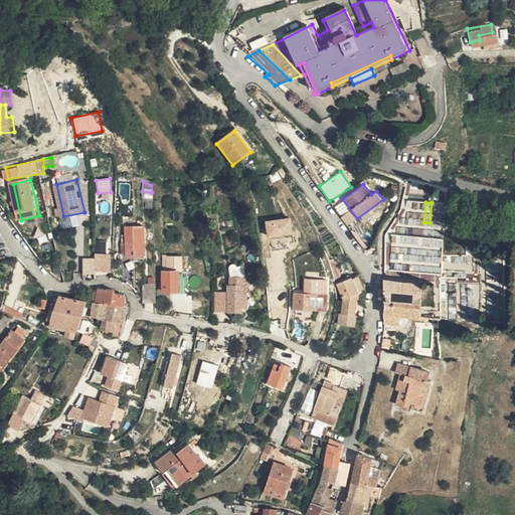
[(265,220),(267,238),(292,235),(290,217),(265,220)]
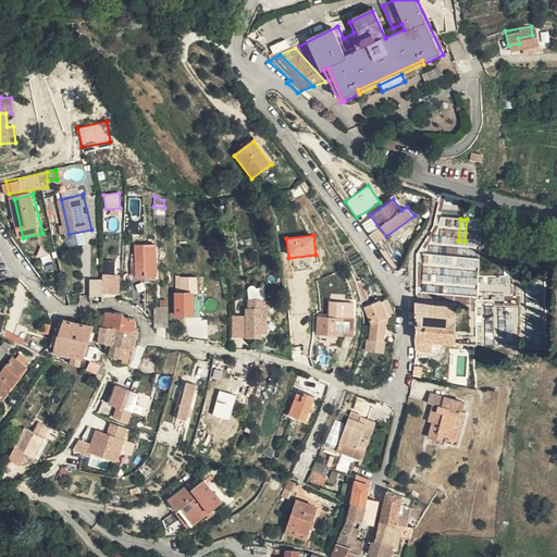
[(156,246),(141,246),(140,279),(156,279),(156,246)]
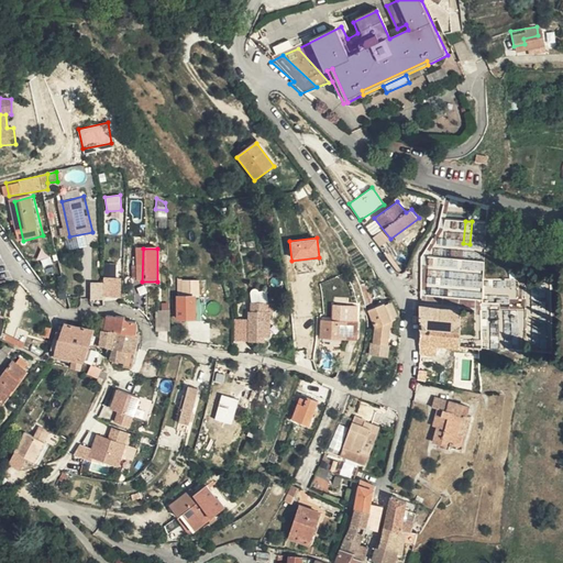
[(103,263),(103,277),(117,276),(116,263),(103,263)]
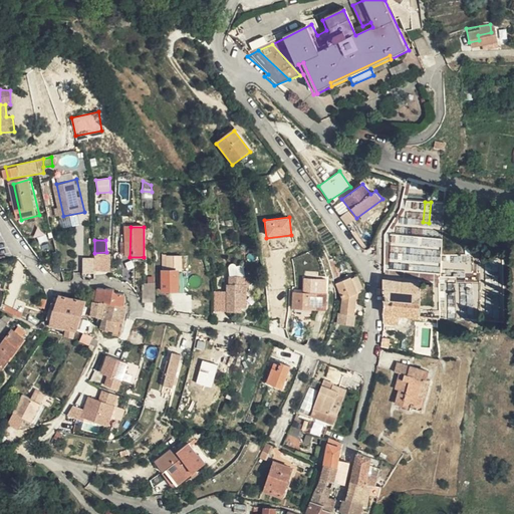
[(81,256),(82,274),(110,273),(110,255),(81,256)]
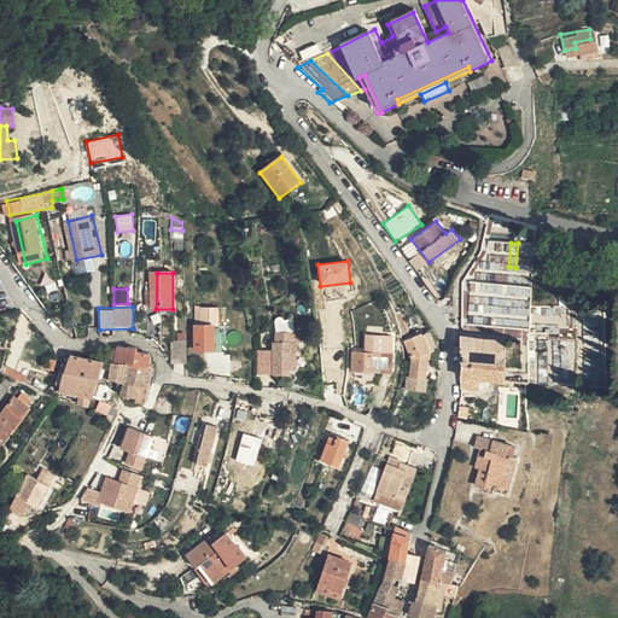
[(214,314),(200,314),(200,324),(214,324),(214,314)]
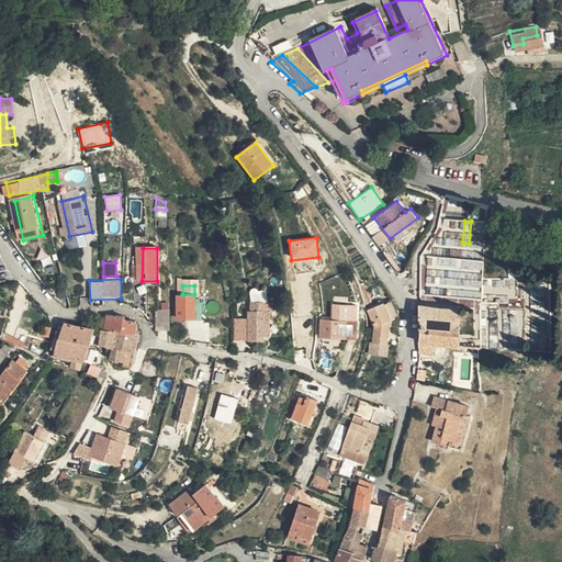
[(194,294),(182,294),(177,294),(178,318),(195,318),(195,315),(194,310),(194,301),(194,294)]
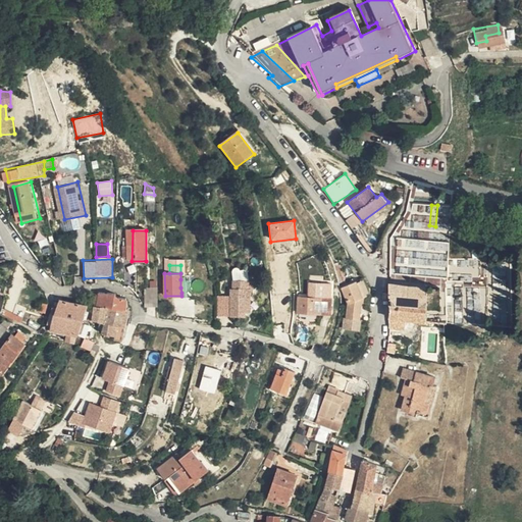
[(248,281),(232,281),(232,291),(229,291),(230,319),(241,319),(241,313),(251,312),(251,286),(248,286),(248,281)]
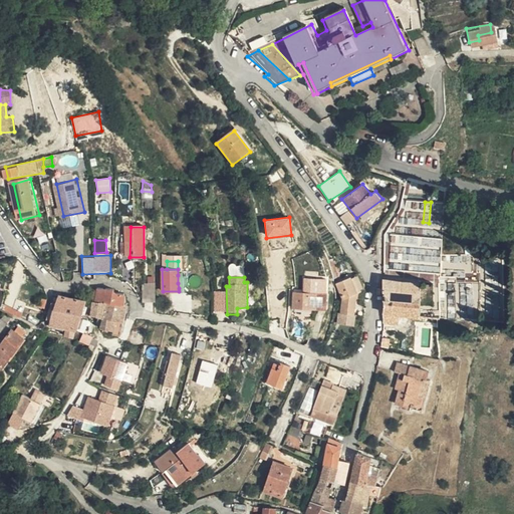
[(351,277),(338,283),(344,295),(341,313),(355,315),(358,292),(351,277)]
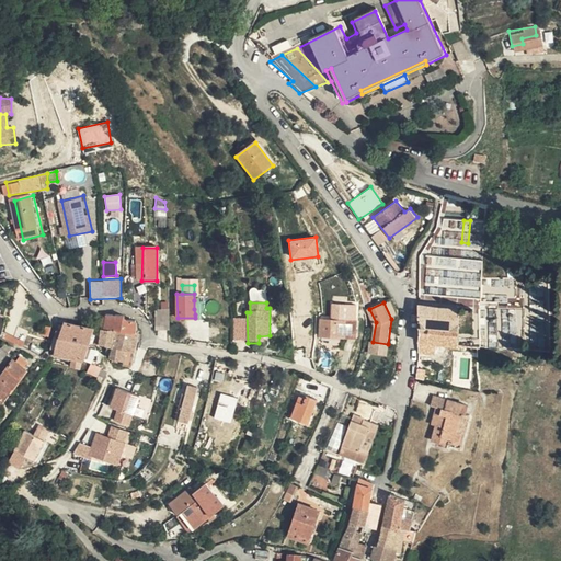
[(465,310),(425,305),(424,328),(453,331),(451,345),(459,346),(462,347),(465,310)]
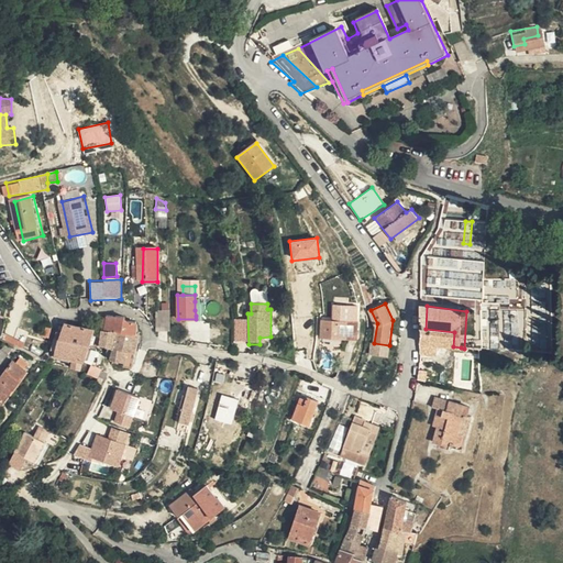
[(155,310),(155,331),(169,330),(169,310),(155,310)]
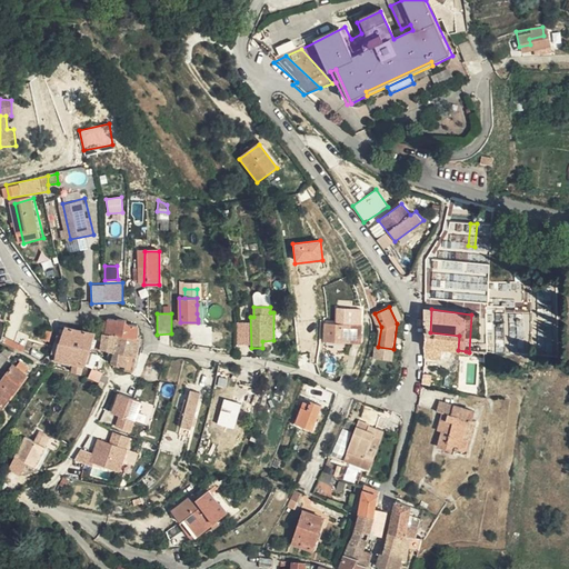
[(86,357),(98,360),(101,350),(100,350),(102,335),(112,336),(113,320),(108,320),(108,322),(99,321),(98,335),(66,327),(62,337),(59,337),(58,341),(88,347),(86,357)]
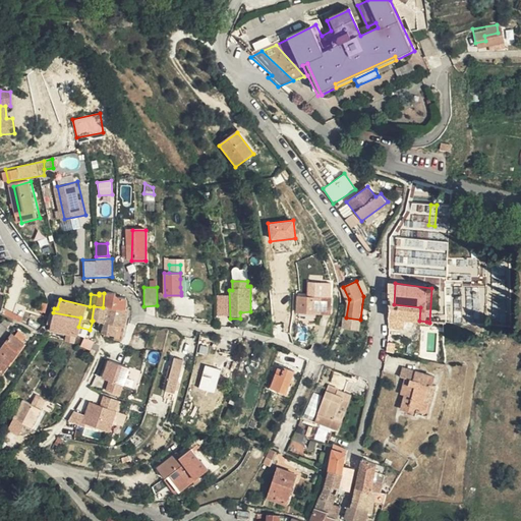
[(104,293),(103,307),(105,307),(124,308),(125,300),(125,299),(124,298),(117,298),(115,297),(115,294),(104,293)]
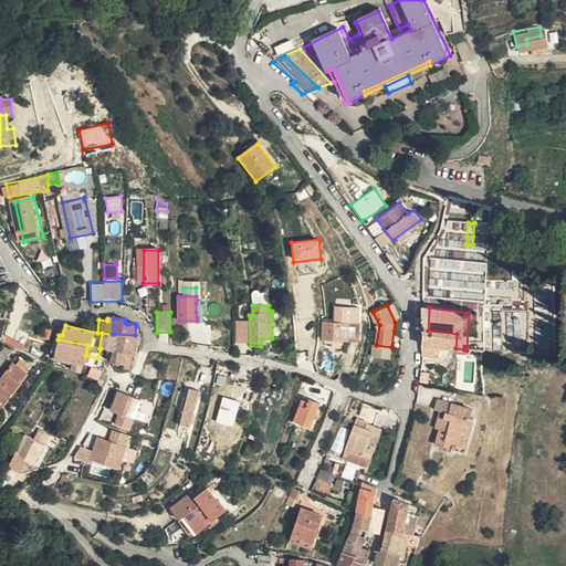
[(358,338),(358,322),(346,322),(315,321),(314,339),(347,341),(347,338),(358,338)]
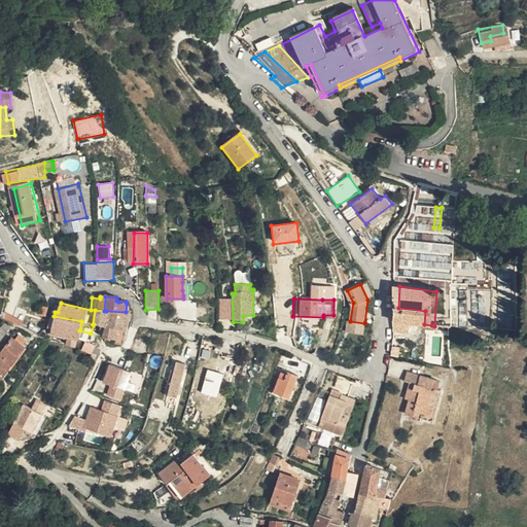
[(425,311),(398,308),(397,322),(408,323),(419,324),(424,324),(425,311)]
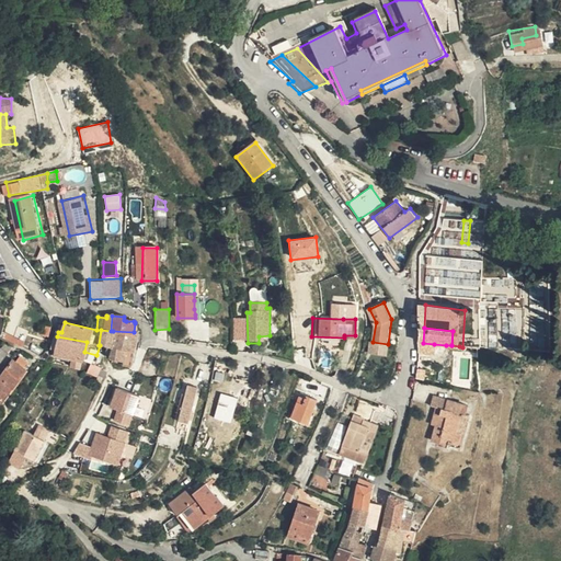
[(99,345),(100,345),(105,346),(104,353),(107,354),(111,344),(113,331),(111,331),(101,330),(99,345)]
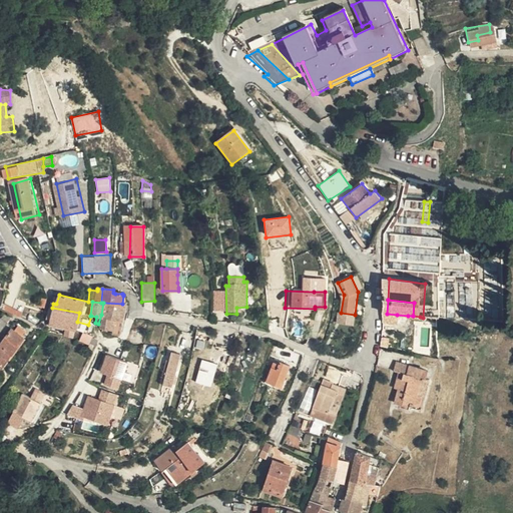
[(103,303),(101,315),(122,316),(125,304),(122,304),(103,303)]
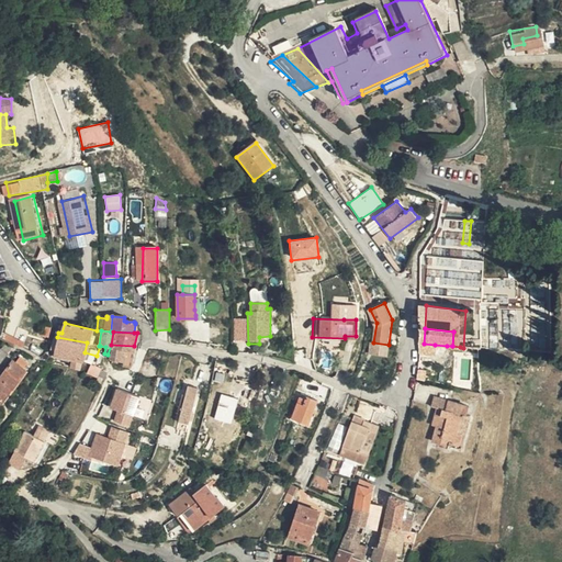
[(80,368),(82,360),(85,352),(87,343),(57,337),(57,339),(59,339),(58,345),(56,345),(53,353),(55,353),(72,358),(72,360),(71,362),(69,361),(67,361),(66,364),(80,368)]
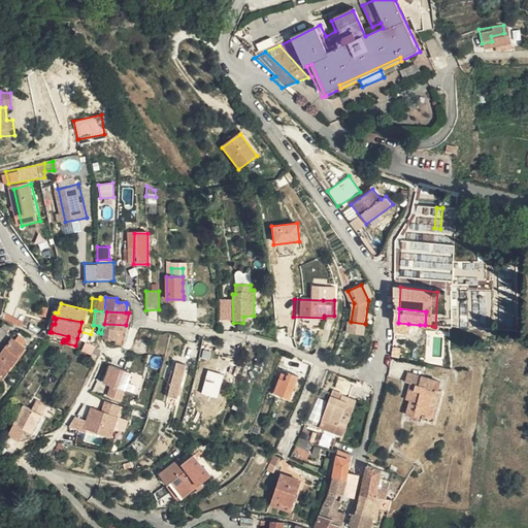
[(408,324),(398,323),(397,331),(407,331),(407,329),(408,324)]
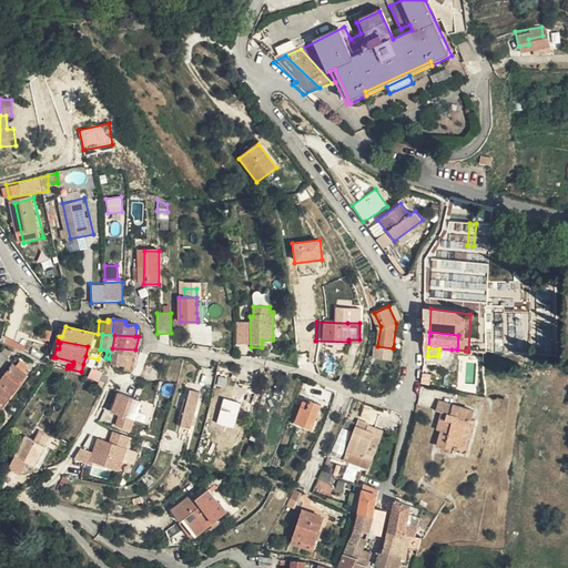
[(112,348),(109,358),(115,361),(114,365),(112,365),(112,367),(130,371),(132,362),(133,359),(135,352),(135,350),(112,348)]
